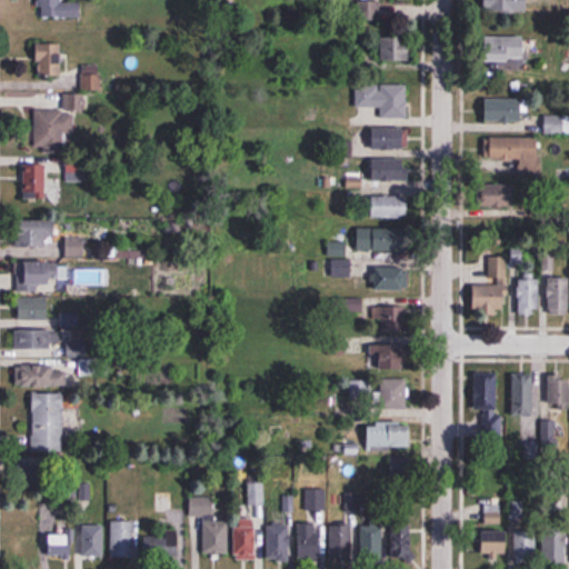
[(61,0),(40,0),(40,18),(82,18),(82,1),(62,1),(61,0)]
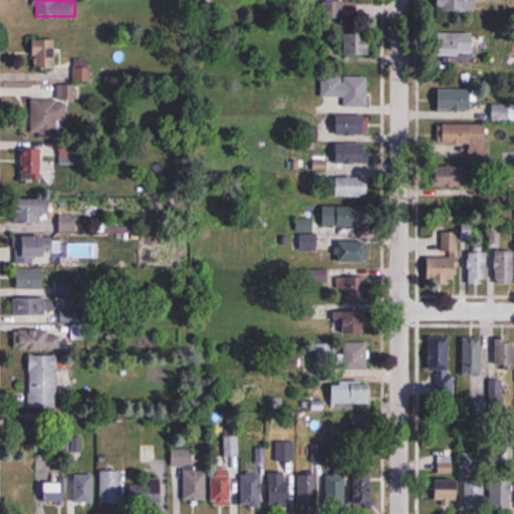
[(438,0),(438,10),(477,10),(477,0),(438,0)]
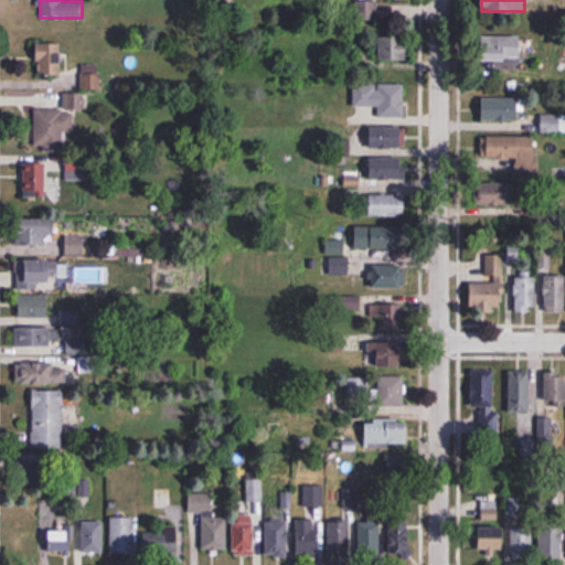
[(521,60),(521,35),(481,35),(481,60),(521,60)]
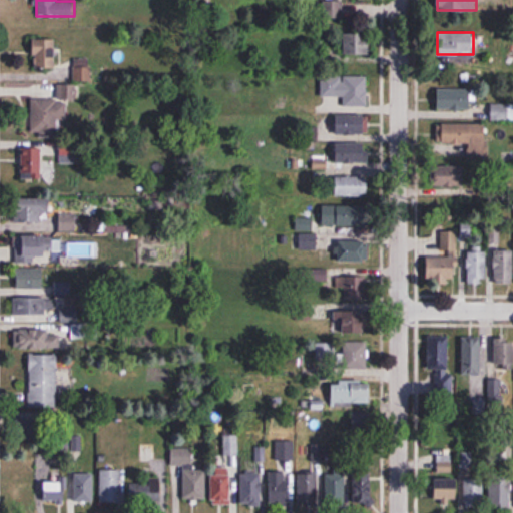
[(371,33),(344,33),(344,55),(371,55),(371,33)]
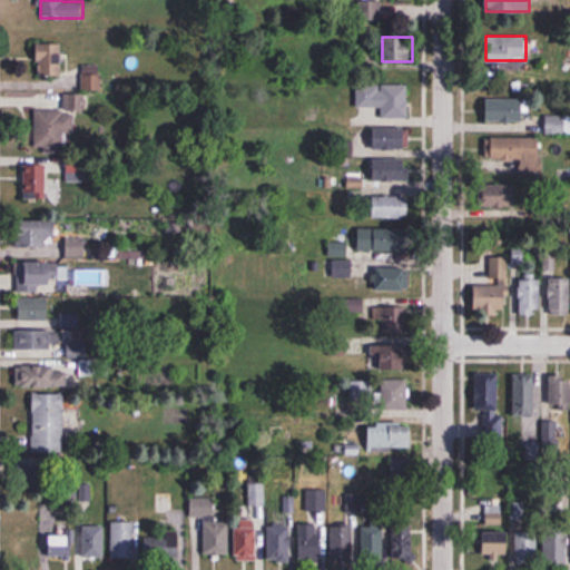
[(64,42),(39,42),(39,76),(64,76),(64,42)]
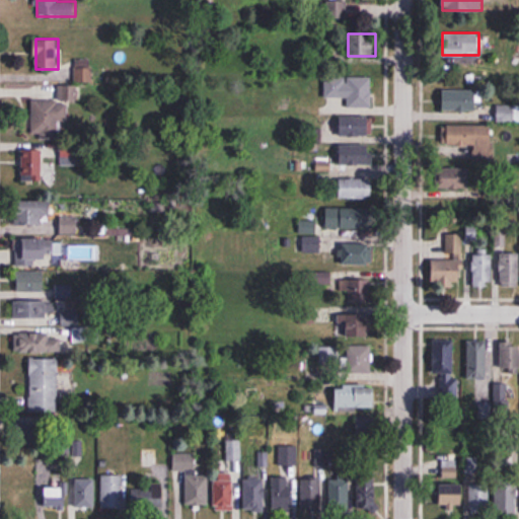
[(372,76),(325,76),(325,98),(348,98),(348,107),(372,107),(372,76)]
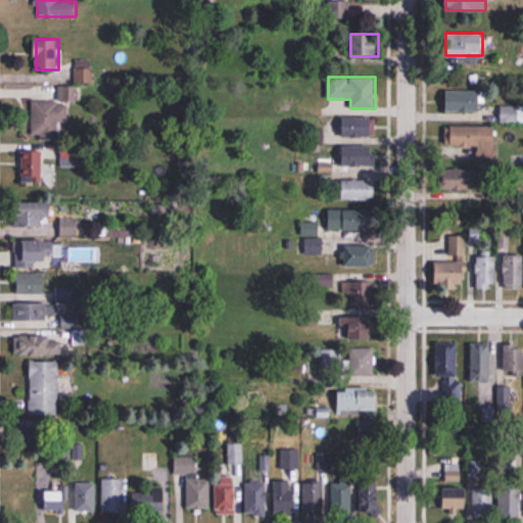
[(480,111),(480,90),(446,90),(446,111),(480,111)]
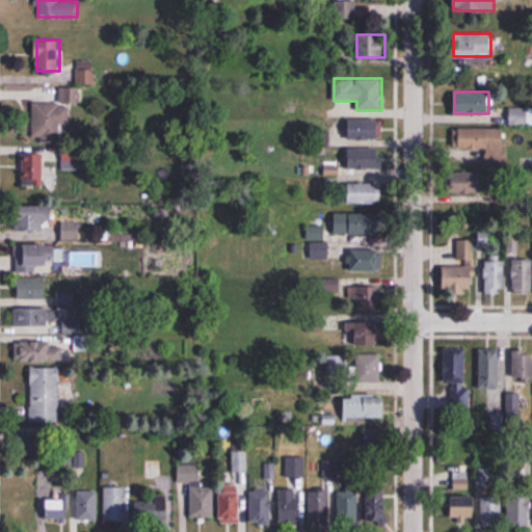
[(70,124),(69,103),(32,104),(32,137),(59,137),(59,124),(70,124)]
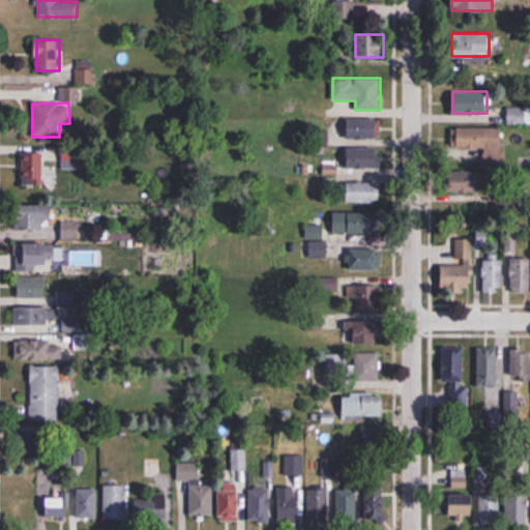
[(507,124),(529,123),(529,107),(507,107),(507,124)]
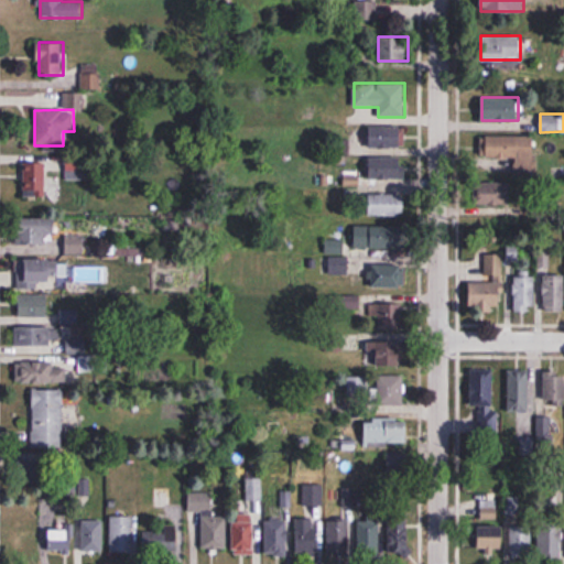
[(369,148),(403,148),(403,126),(369,126),(369,148)]
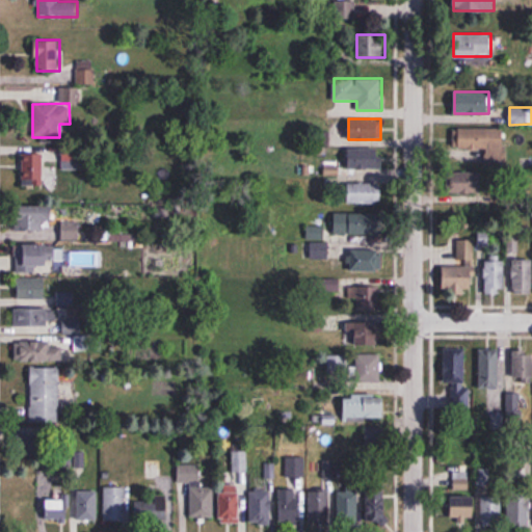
[(459,149),(486,149),(486,166),(504,165),(504,127),(458,128),(459,149)]
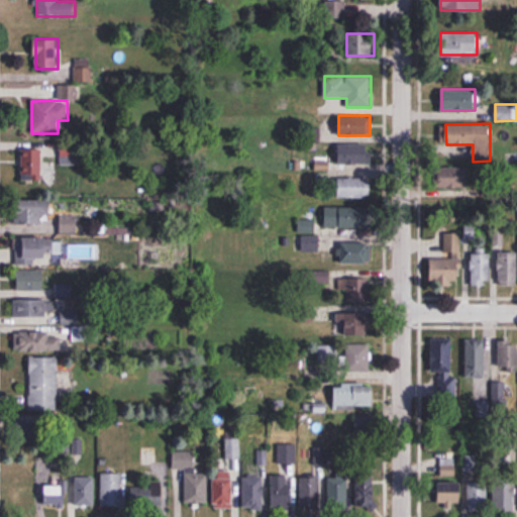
[(338,164),(370,164),(370,143),(338,143),(338,164)]
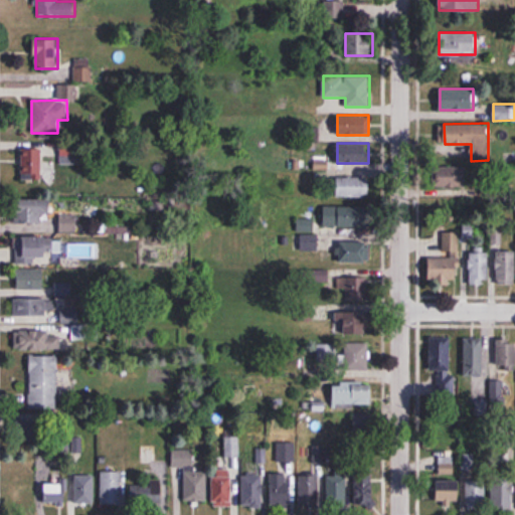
[(22,180),(51,180),(51,162),(41,162),(41,149),(22,149),(22,180)]
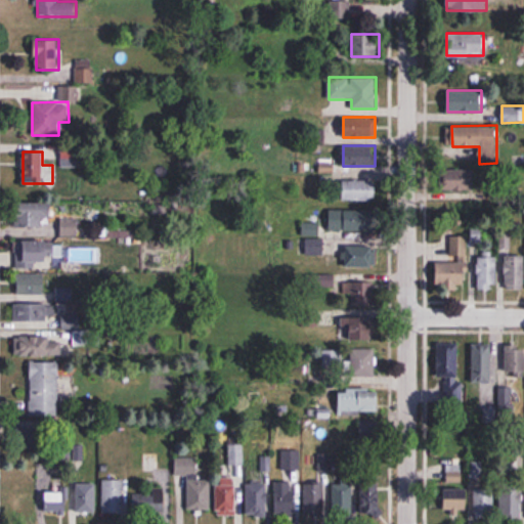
[(474,190),(474,168),(443,168),(443,190),(474,190)]
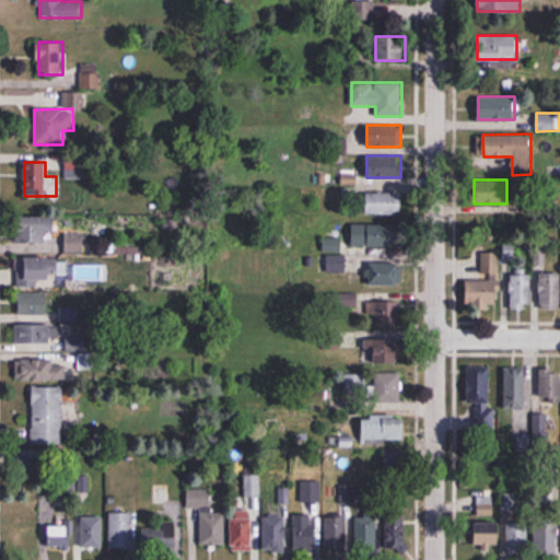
[(365,213),(398,213),(398,191),(365,191),(365,213)]
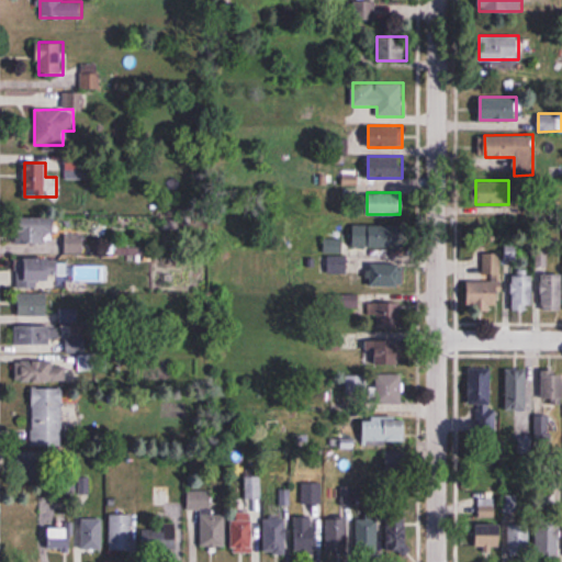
[(54,216),(18,216),(18,243),(54,243),(54,216)]
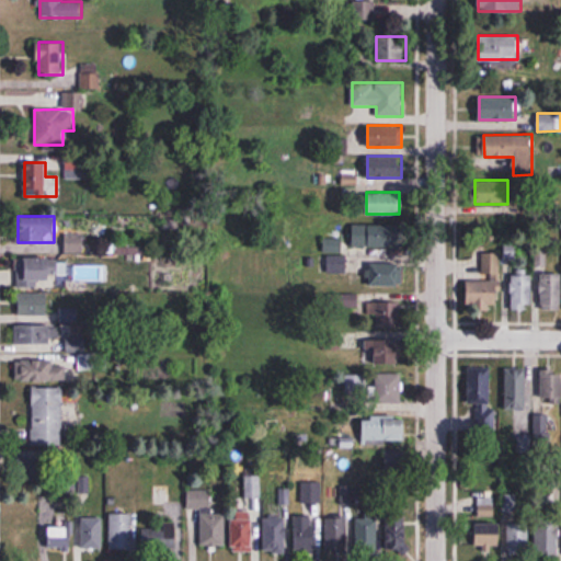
[(352,248),(402,248),(402,224),(352,224),(352,248)]
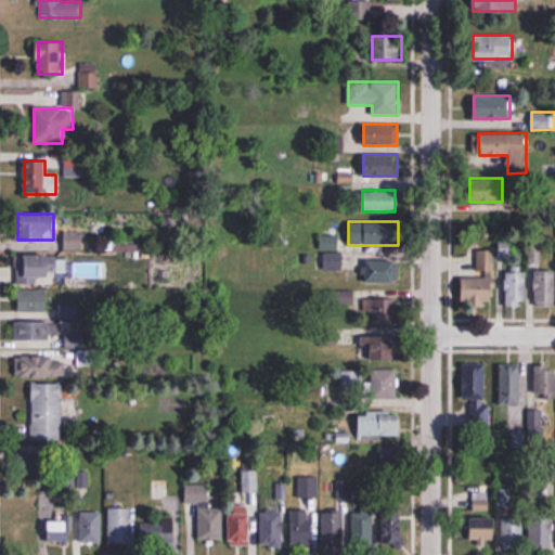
[(495,250),(487,250),(486,278),(470,278),(469,305),(493,306),(495,250)]
